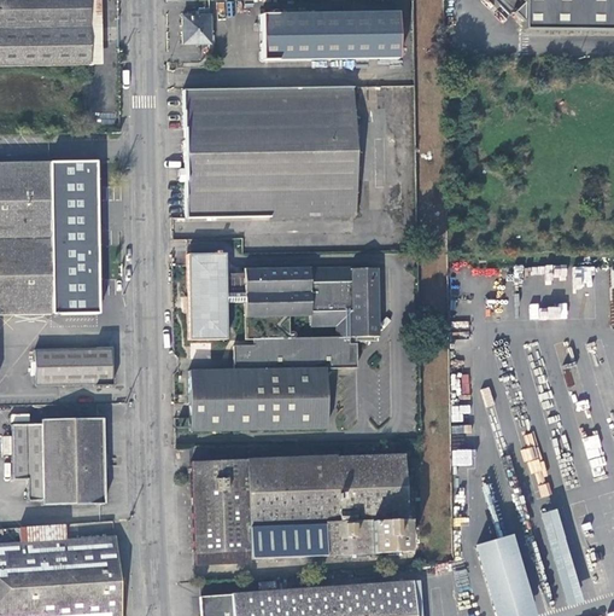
[(0,0),(0,65),(93,64),(92,0),(0,0)]
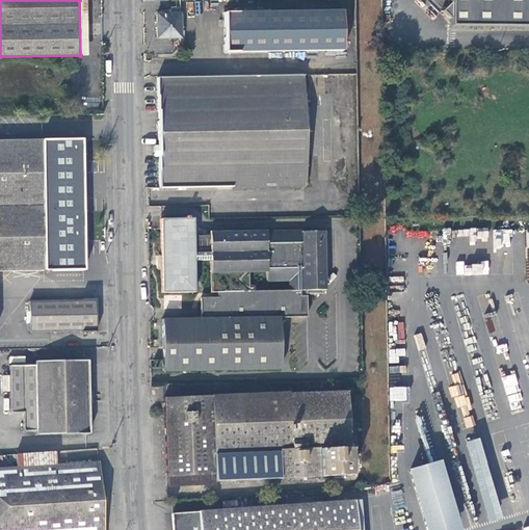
[(79,0),(80,55),(90,55),(88,0),(79,0)]
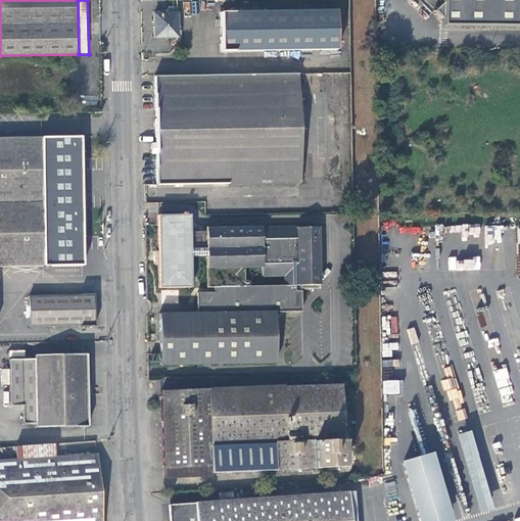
[(443,0),(438,5),(446,13),(446,19),(519,20),(519,0),(443,0)]
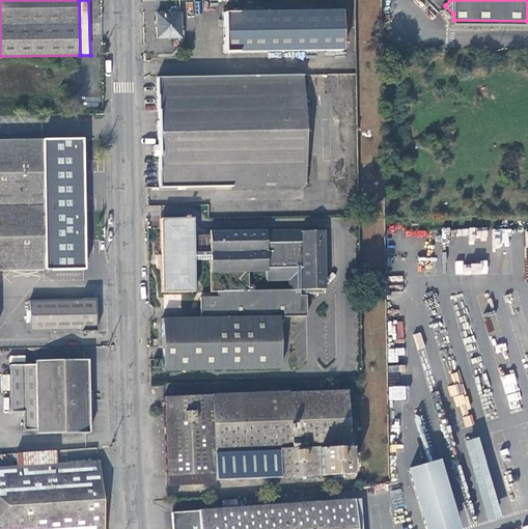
[(225,11),(225,52),(345,50),(344,9),(225,11)]
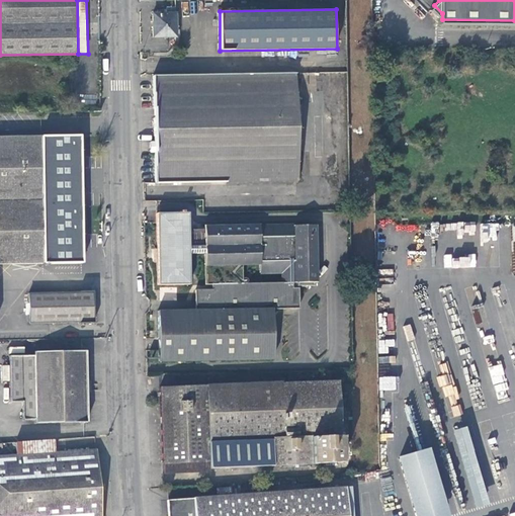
[(153,11),(154,35),(179,35),(178,10),(153,11)]
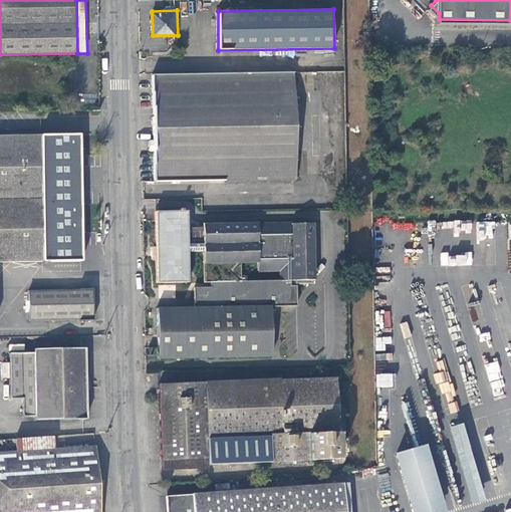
[(155,73),(156,161),(299,159),(296,70),(155,73)]
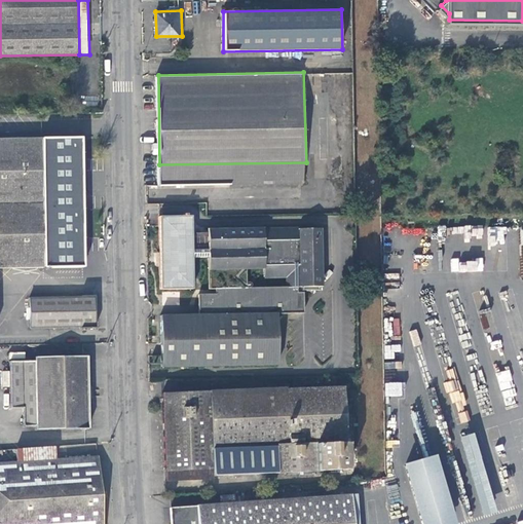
[(0,136),(0,266),(51,265),(50,135),(0,136)]
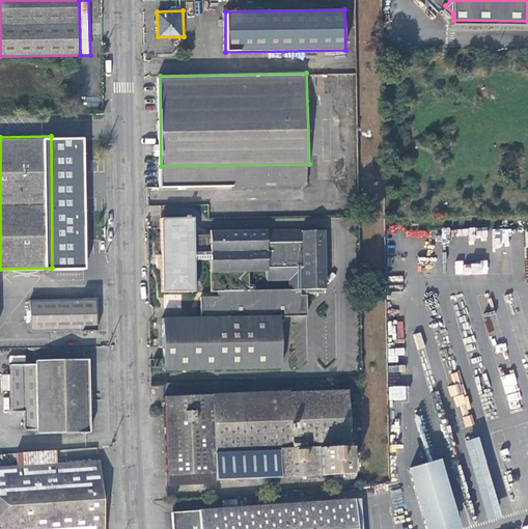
[(66,138),(67,281),(96,280),(94,138),(66,138)]
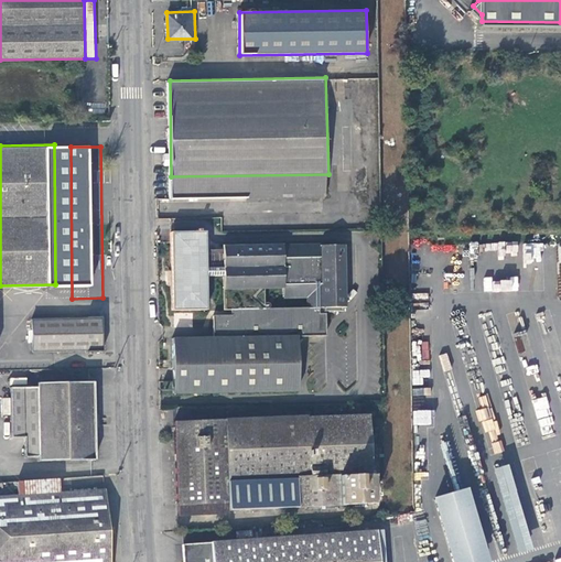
[(328,174),(171,176),(171,197),(328,195),(328,174)]
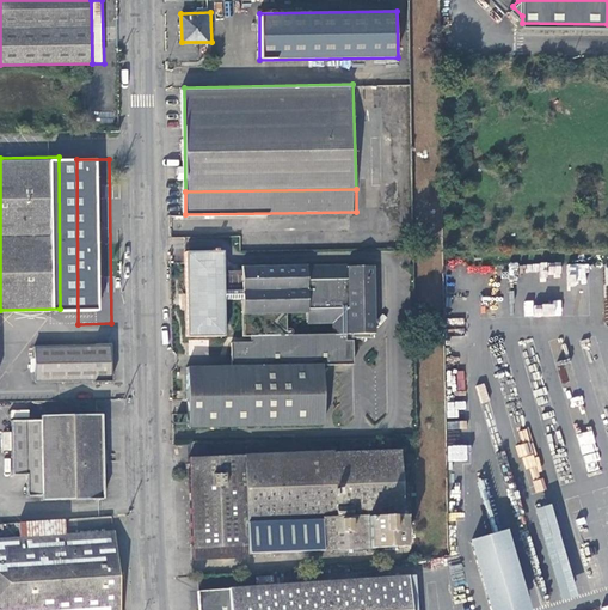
[(183,365),(185,427),(325,424),(324,363),(355,363),(355,339),(348,339),(348,331),(374,331),(373,264),(244,266),(244,269),(226,269),(226,249),(186,250),(186,335),(223,335),(223,298),(240,298),(241,335),(251,335),(251,340),(232,340),(232,364),(183,365)]
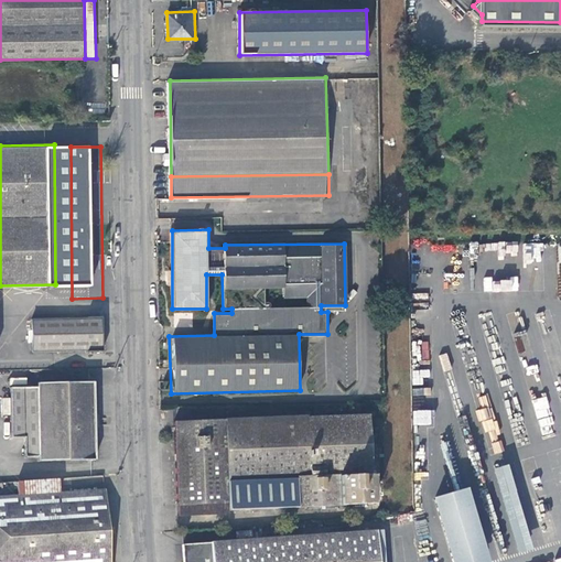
[(34,316),(35,353),(109,349),(108,315),(34,316)]
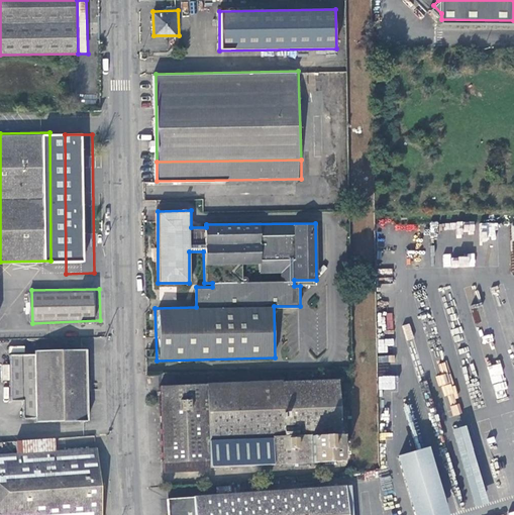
[(26,417),(38,420),(89,419),(88,348),(37,348),(37,352),(13,352),(13,399),(25,399),(26,417)]
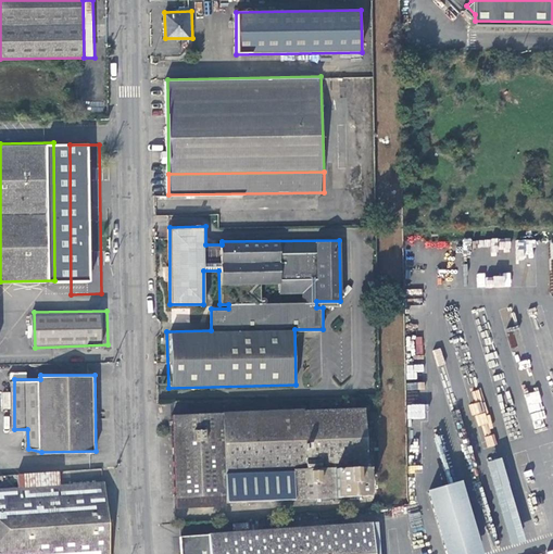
[(346,496),(369,495),(366,406),(302,410),(302,407),(220,411),(220,412),(173,414),(175,496),(228,493),(224,502),(337,499),(337,496),(346,496)]
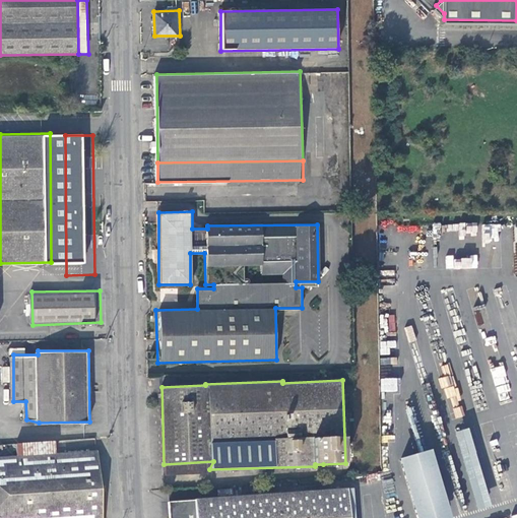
[(493,504),(474,426),(460,430),(478,507),(493,504)]
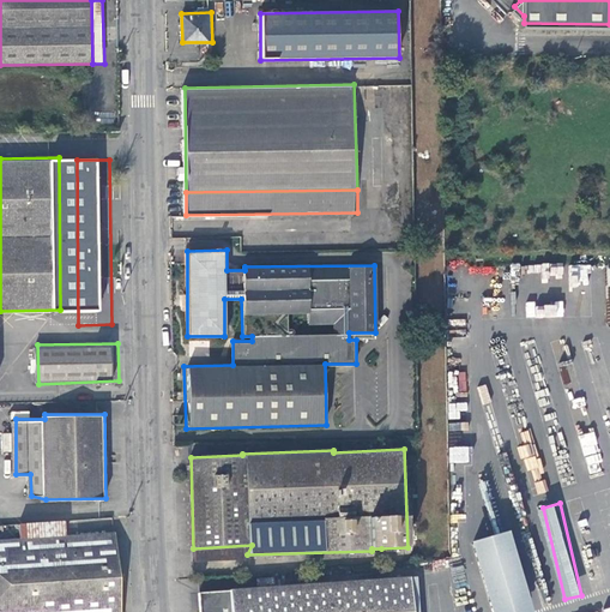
[(67,534),(66,520),(32,522),(22,522),(22,538),(0,539),(0,611),(121,611),(116,531),(67,534)]
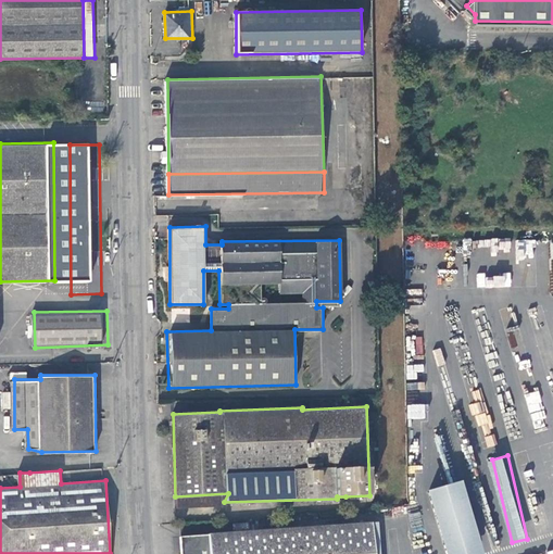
[(478,553),(456,479),(420,490),(439,553),(478,553)]
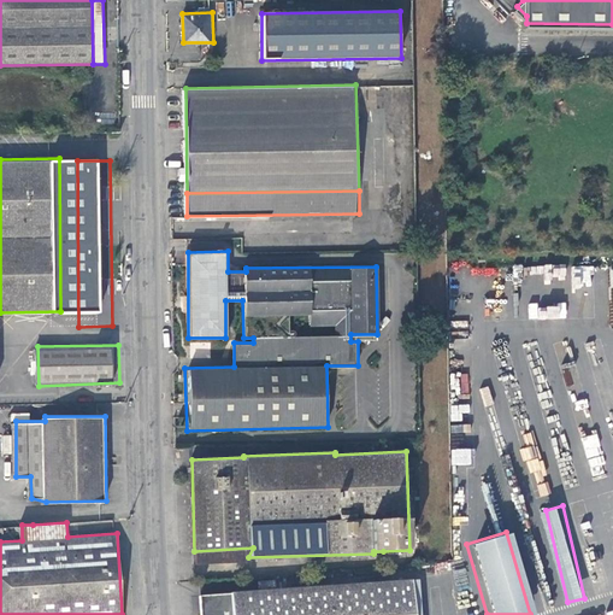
[(249,561),(248,557),(253,548),(194,551),(194,563),(249,561)]
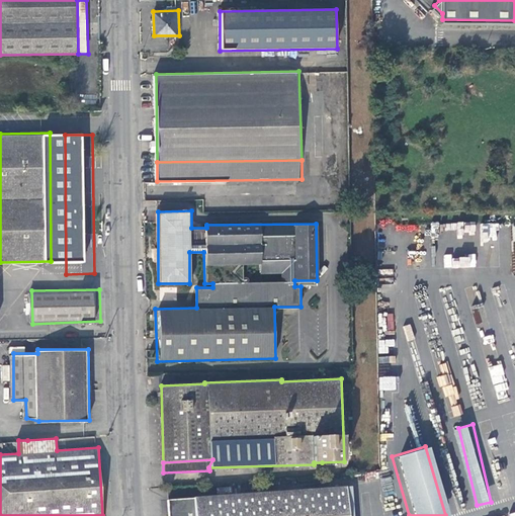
[(322,462),(323,475),(357,473),(357,460),(344,461),(322,462)]
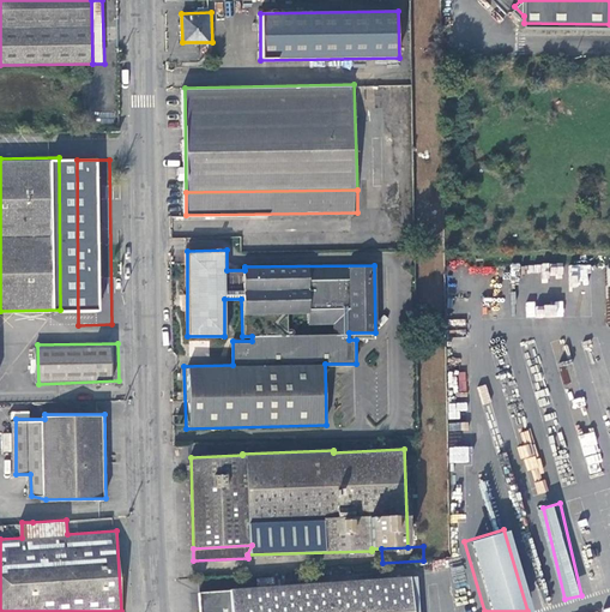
[(417,611),(415,575),(199,592),(200,611),(417,611)]
